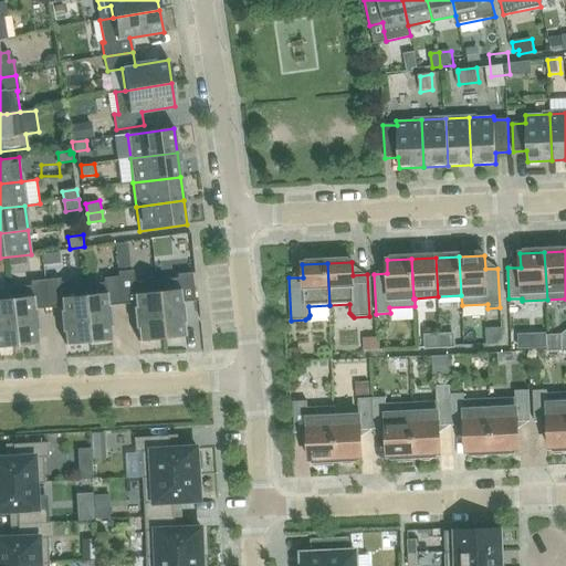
[(161,339),(156,282),(134,284),(133,271),(117,273),(118,278),(122,305),(135,303),(138,342),(161,339)]
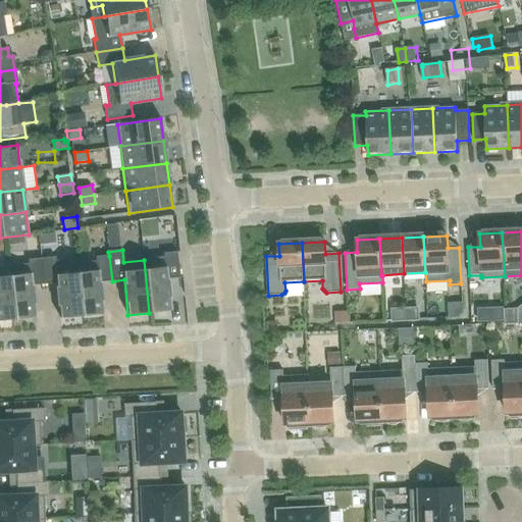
[(167,279),(179,278),(176,252),(163,254),(163,258),(144,260),(149,313),(170,310),(167,279)]
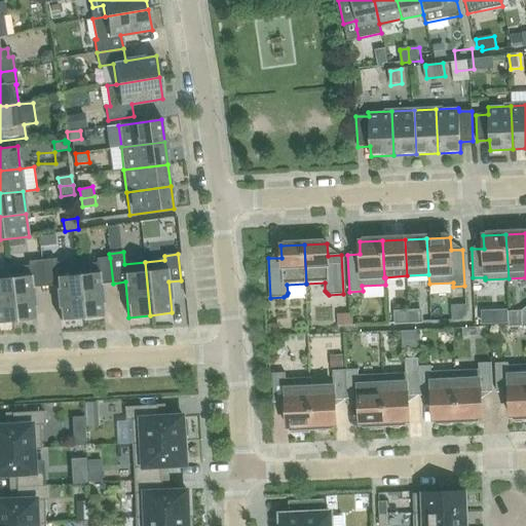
[(101,285),(113,284),(110,258),(96,259),(97,263),(88,264),(89,273),(77,274),(82,318),(104,316),(101,285)]
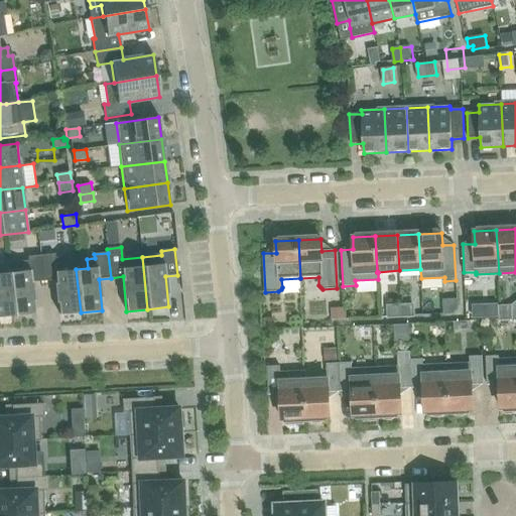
[(81,312),(76,269),(75,256),(65,258),(63,256),(54,257),(54,254),(40,256),(43,281),(55,280),(59,314),(81,312)]
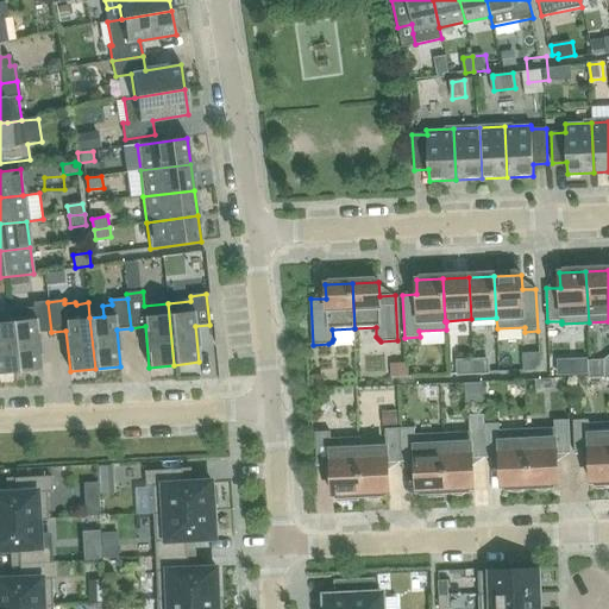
[(37,333),(51,332),(48,302),(32,303),(32,308),(10,311),(16,372),(41,370),(37,333)]
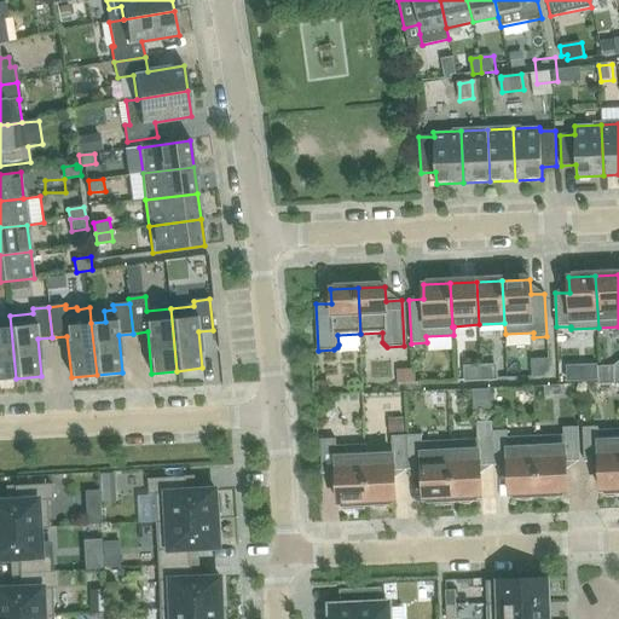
[(0,380),(16,379),(10,316),(0,316),(0,380)]
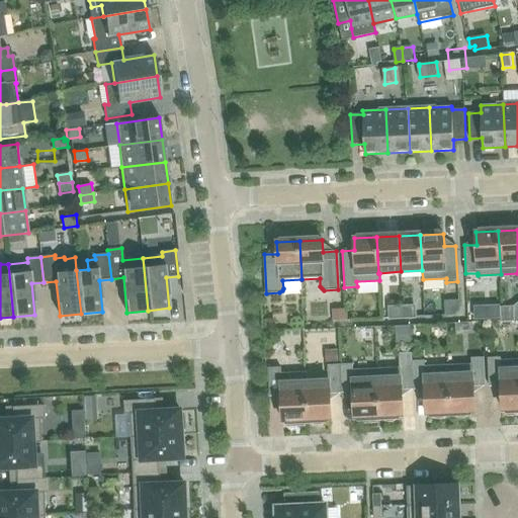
[(419,307),(402,308),(403,320),(420,320),(419,307)]
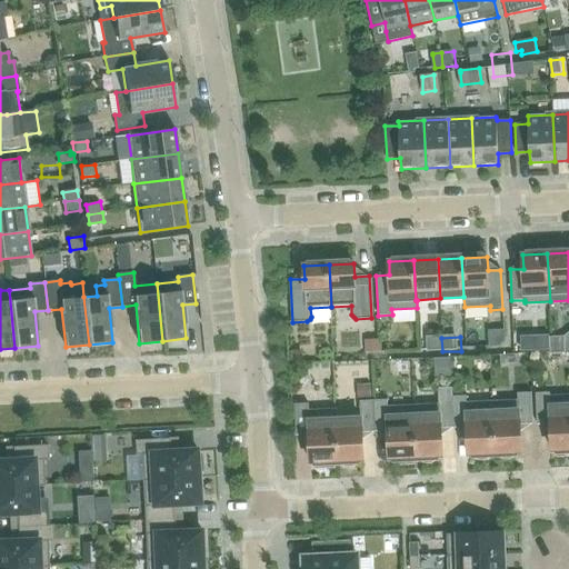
[(429,352),(442,351),(441,338),(428,338),(429,352)]
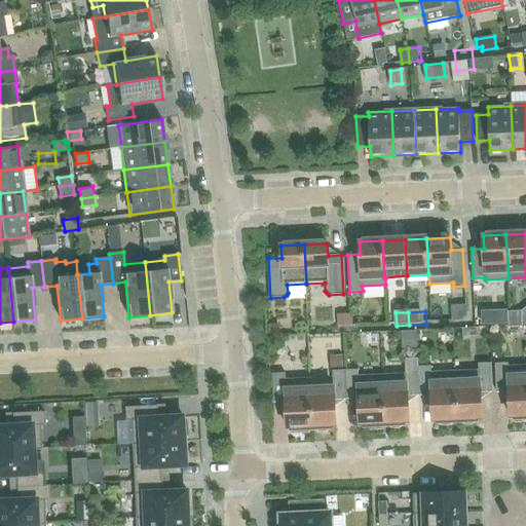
[(524,312),(511,313),(513,328),(525,328),(524,312)]
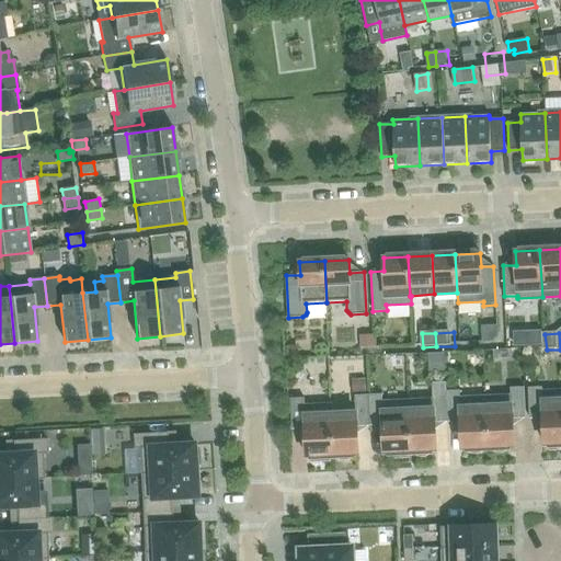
[(377,336),(363,336),(363,345),(377,345),(377,336)]
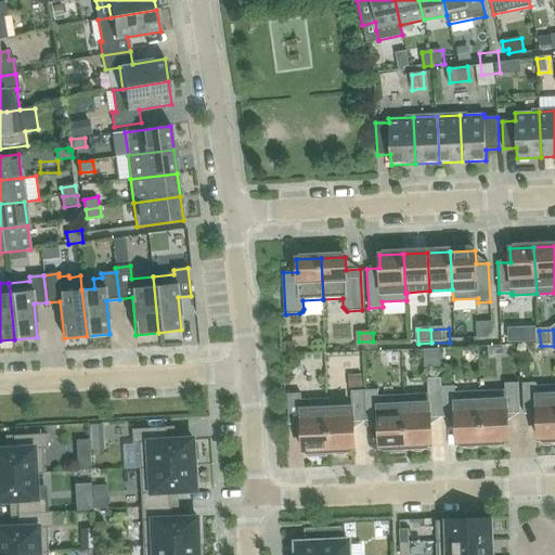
[(349,375),(349,356),(363,355),(362,343),(330,344),(331,375),(349,375)]
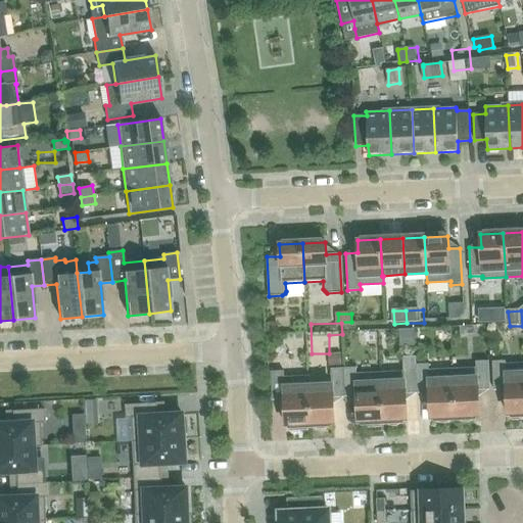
[(405,393),(417,392),(416,365),(415,357),(402,357),(403,373),(380,374),(382,421),(385,421),(388,423),(393,424),(398,423),(401,420),(406,420),(405,393)]
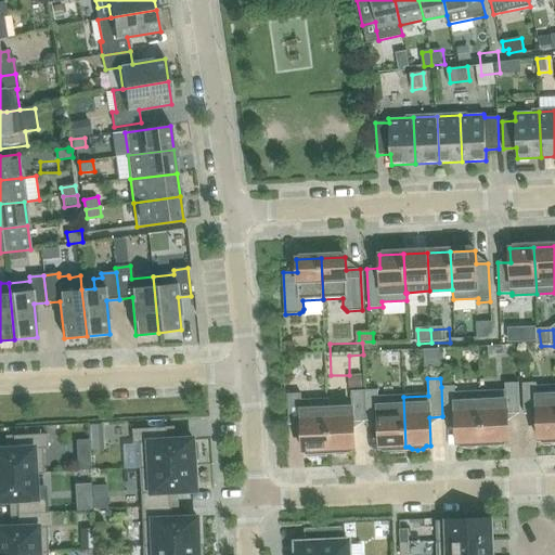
[(480,394),(482,442),(486,442),(489,446),(494,447),(500,444),(503,441),(508,441),(506,414),(519,413),(518,383),(505,384),(505,392),(480,394)]
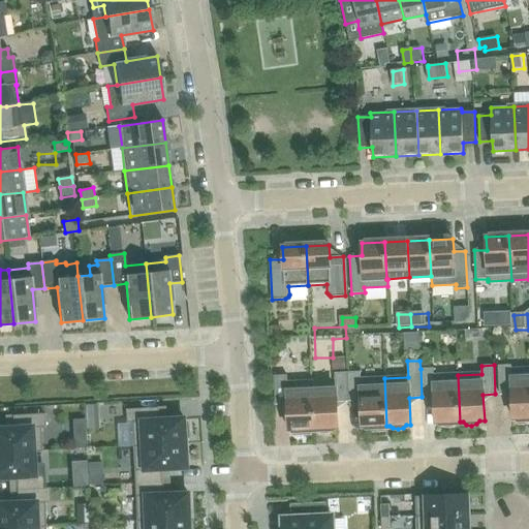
[(528,369),(511,370),(510,365),(498,366),(499,395),(511,394),(512,419),(518,418),(519,424),(522,424),(526,423),(528,421),(528,369)]
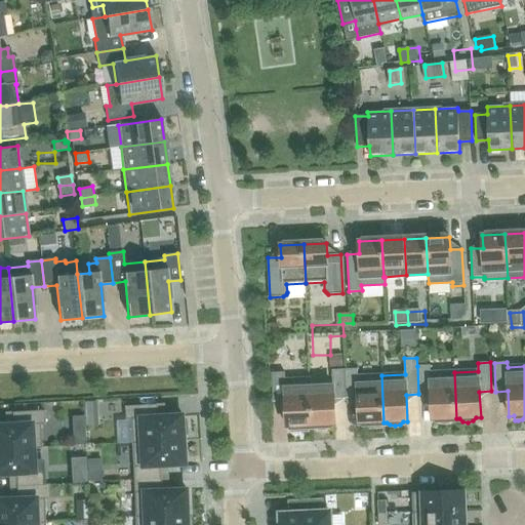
[(430,365),(417,366),(418,394),(431,394),(432,419),(437,419),(440,422),(445,423),(450,421),(453,418),(456,418),(454,372),(430,373),(430,365)]
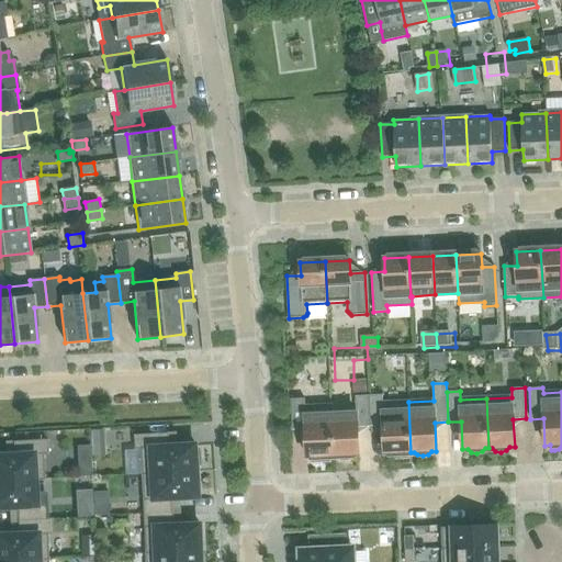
[(357,426),(370,426),(369,395),(356,396),(356,413),(332,414),(332,406),(330,406),(333,456),(336,456),(339,459),(345,460),(350,458),(353,454),(359,454),(357,426)]
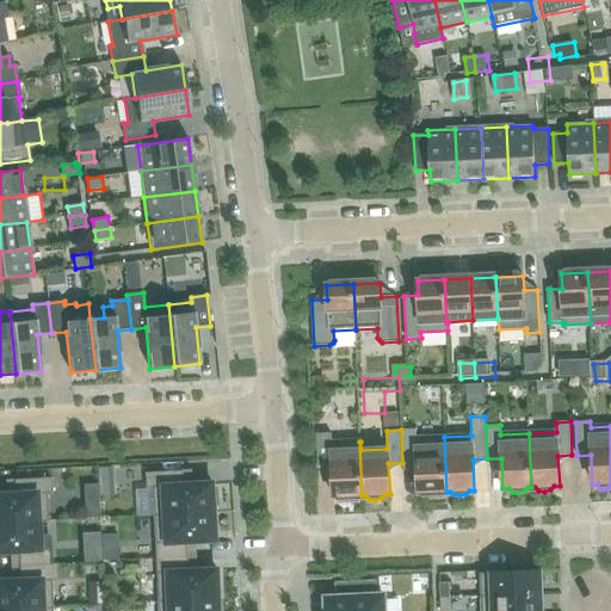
[(415,430),(401,430),(402,463),(417,462),(418,493),(424,493),(425,498),(443,497),(442,492),(446,492),(444,437),(415,438),(415,430)]
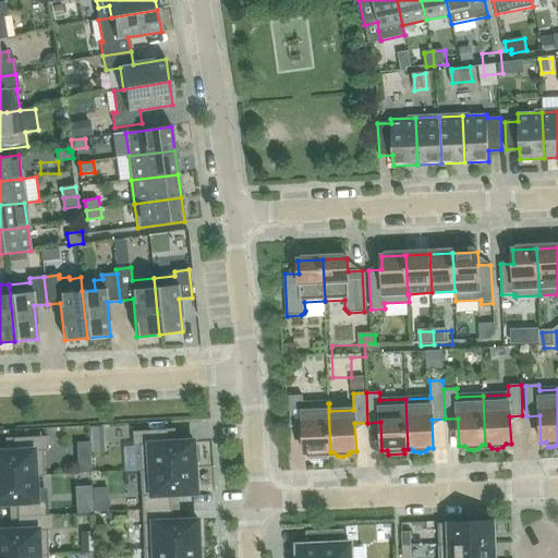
[(330,452),(328,403),(303,404),(302,396),(289,397),(290,427),(303,426),(304,453),(310,453),(311,458),(327,458),(326,452),(330,452)]
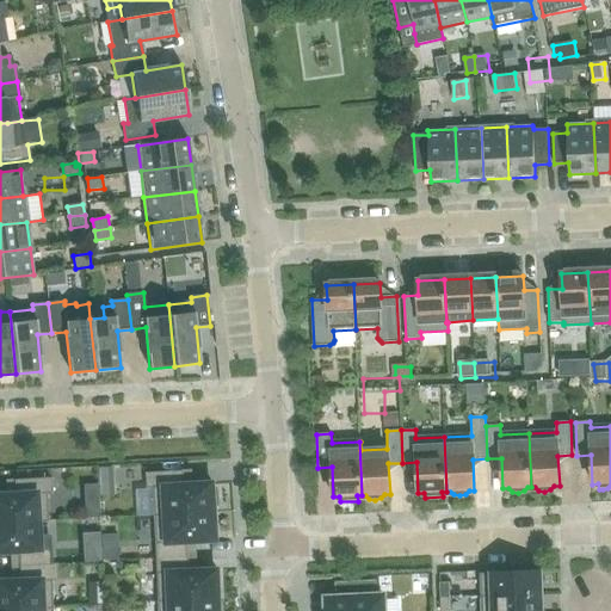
[(152,489),(154,516),(214,513),(214,507),(218,507),(217,492),(213,492),(213,485),(185,486),(184,471),(144,473),(146,489),(152,489)]
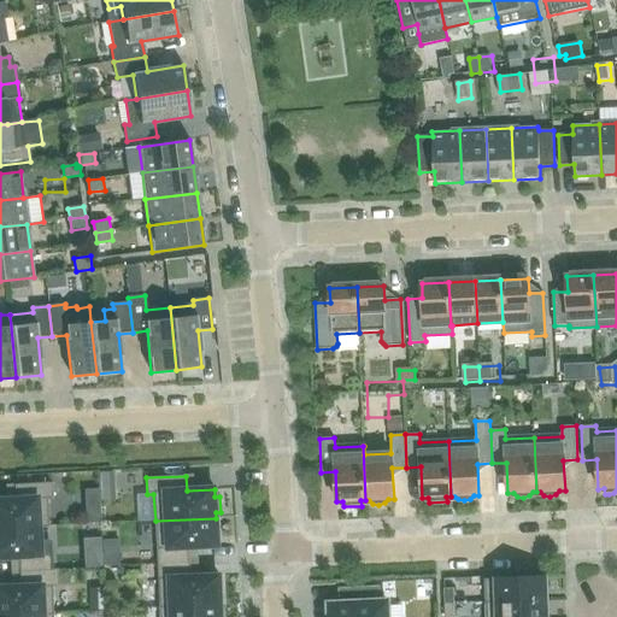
[(104,477),(90,479),(92,507),(105,507),(104,477)]
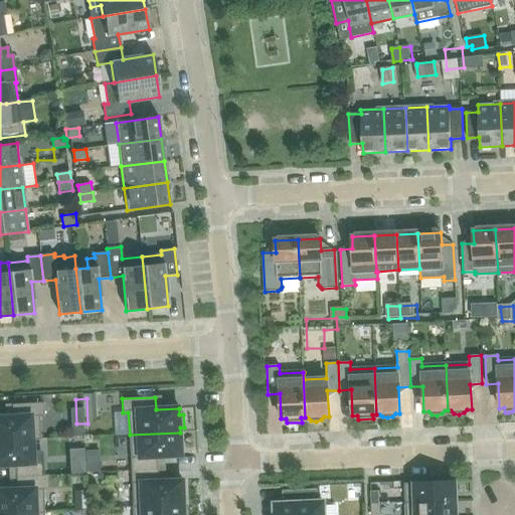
[(11,404),(12,416),(0,416),(0,441),(40,439),(39,416),(44,415),(43,402),(11,404)]
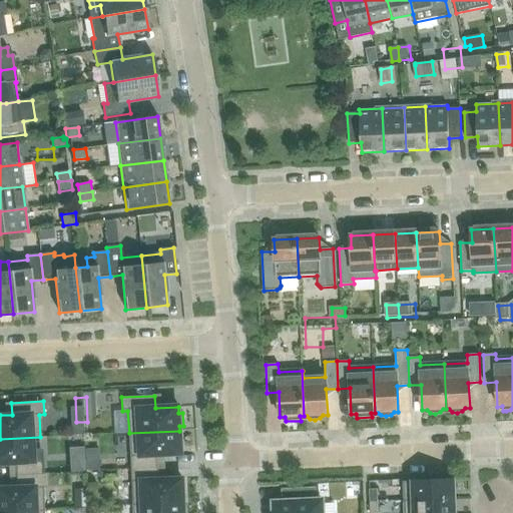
[(79,446),(82,433),(68,431),(66,444),(79,446)]
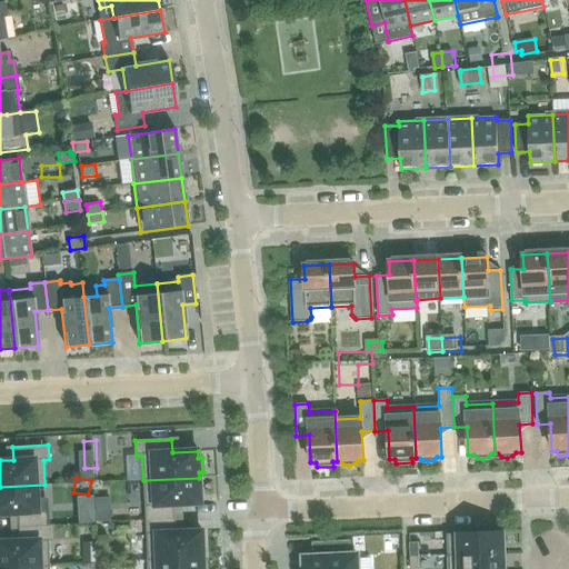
[(199,478),(143,480),(146,521),(175,519),(175,506),(200,505),(199,478)]
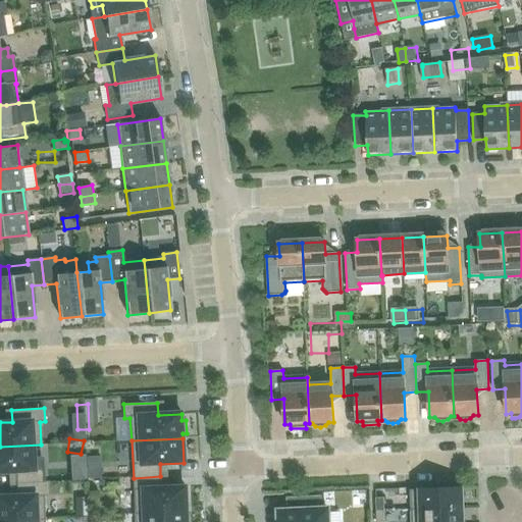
[(16,483),(48,482),(48,481),(43,481),(43,468),(33,469),(32,447),(41,446),(41,445),(0,447),(0,471),(15,471),(16,483)]
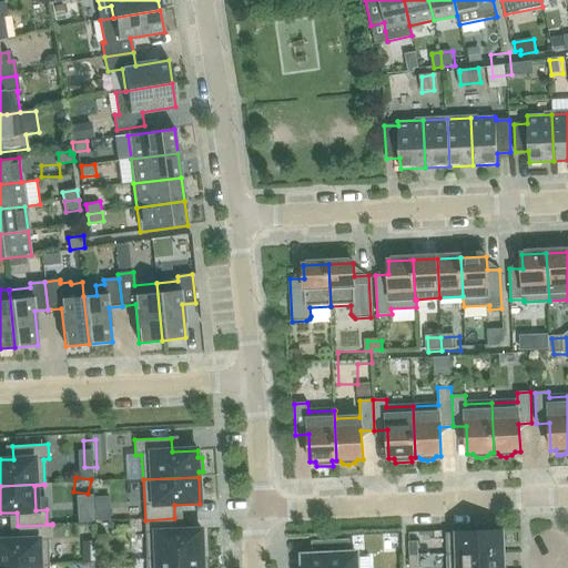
[(100,484),(99,513),(117,513),(118,484),(100,484)]
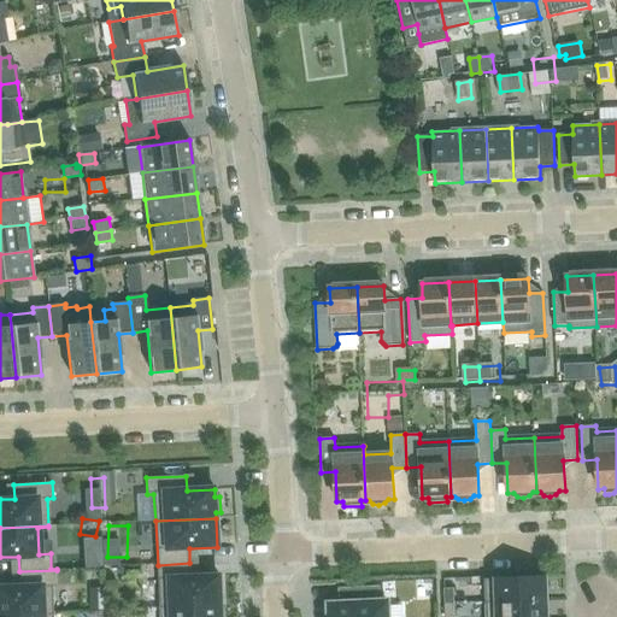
[(189,563),(158,565),(159,607),(219,605),(218,576),(191,577),(189,563)]
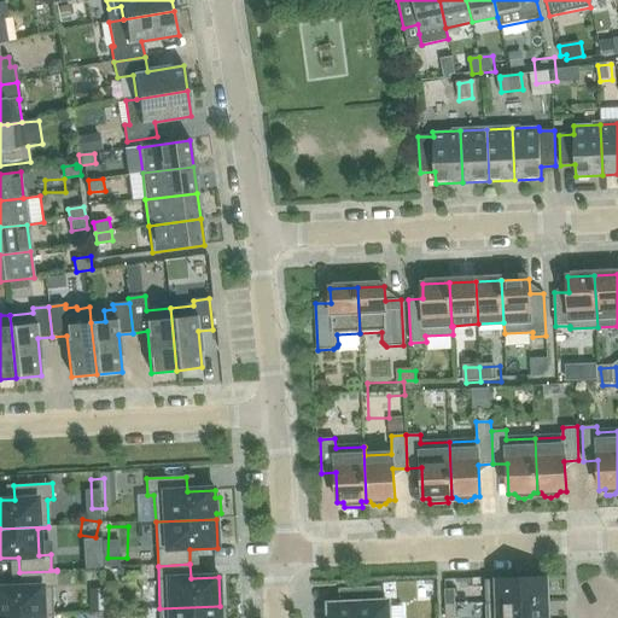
[(19,572),(19,588),(0,588),(0,617),(53,616),(52,588),(58,588),(57,571),(19,572)]
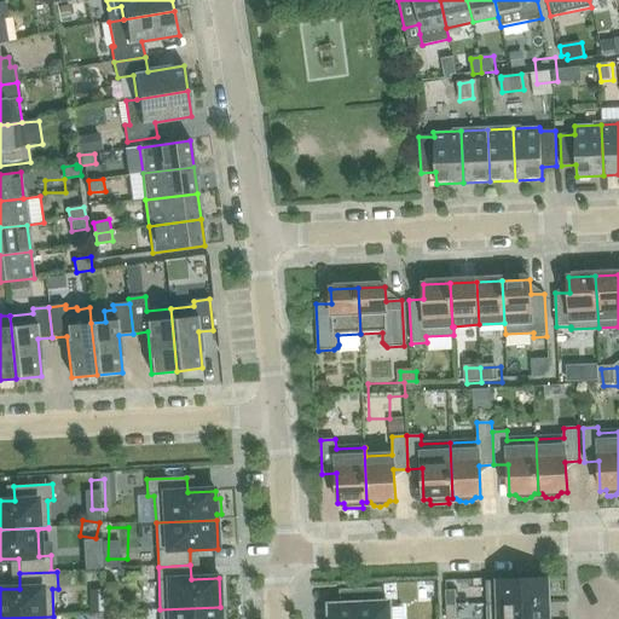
[(547,579),(486,580),(487,602),(547,600),(547,579)]
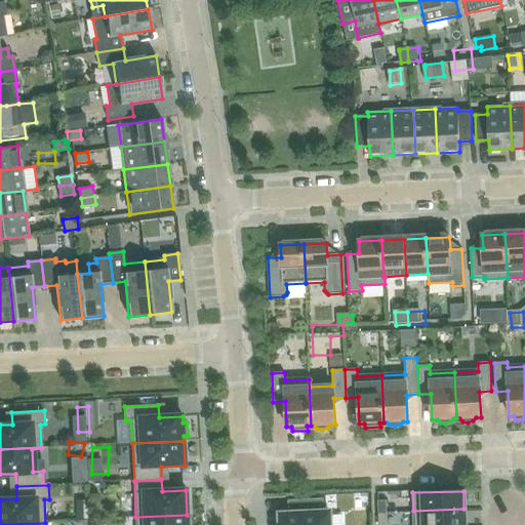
[(329,524),(330,516),(329,512),(323,513),(323,499),(289,500),(289,514),(281,515),(281,516),(281,524),(329,524)]
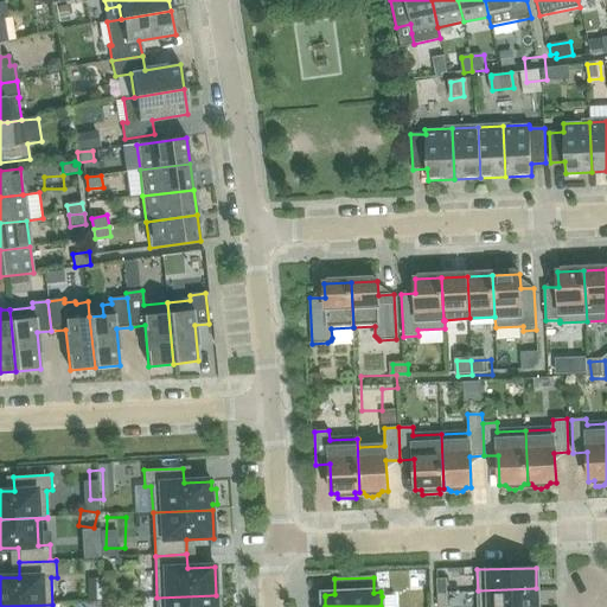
[(537,606),(536,588),(478,590),(478,606),(537,606)]
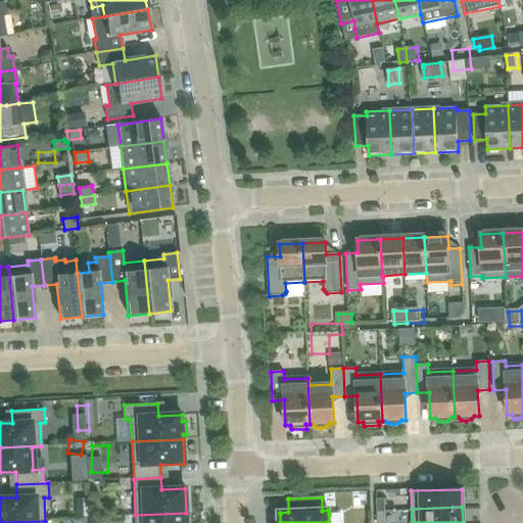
[(186,522),(186,513),(135,515),(135,522),(186,522)]
